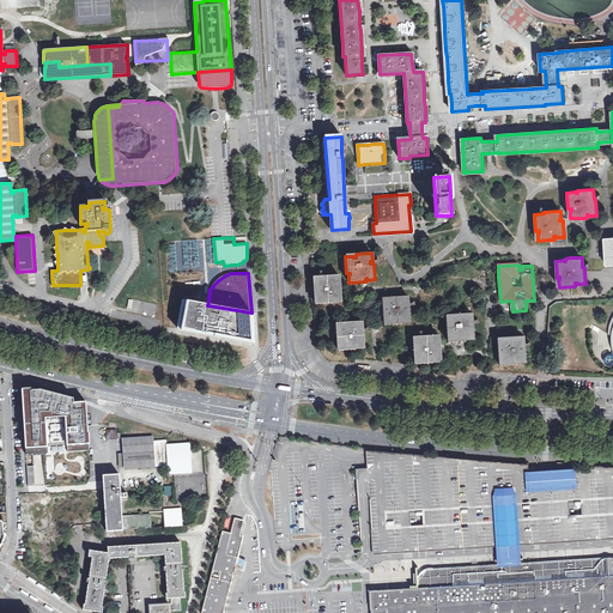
[(322,275),(322,279),(321,279),(321,278),(313,279),(314,295),(317,295),(317,296),(315,296),(316,304),(319,304),(333,304),(333,301),(334,301),(334,302),(343,302),(341,289),(341,285),(338,285),(338,284),(339,284),(339,275),(322,275)]
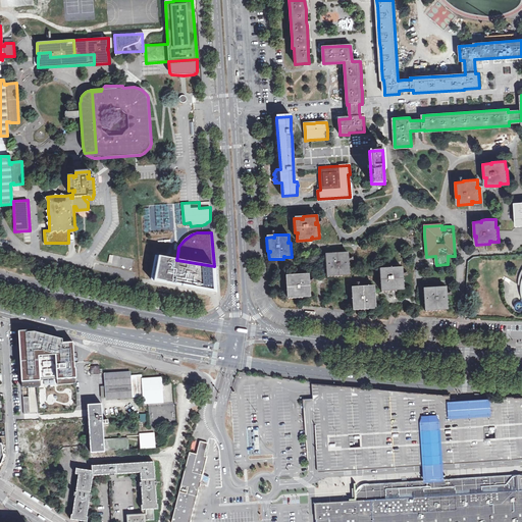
[(350,260),(347,260),(347,259),(348,259),(348,258),(348,252),(333,253),(333,256),(332,256),(332,255),(325,255),(325,265),(326,268),(326,269),(328,269),(328,270),(327,270),(328,277),(342,276),(342,273),(343,273),(343,274),(350,274),(350,260)]
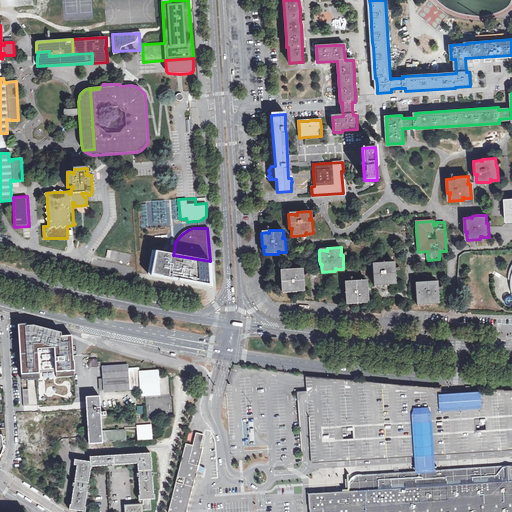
[(129,264),(132,254),(108,249),(106,259),(129,264)]
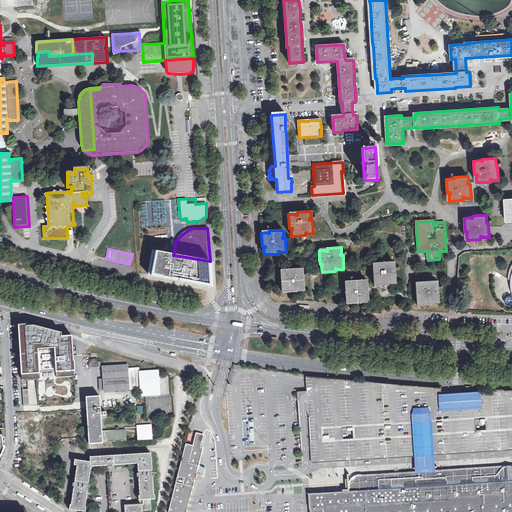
[(211,286),(210,261),(173,255),(164,253),(155,251),(150,274),(211,286)]
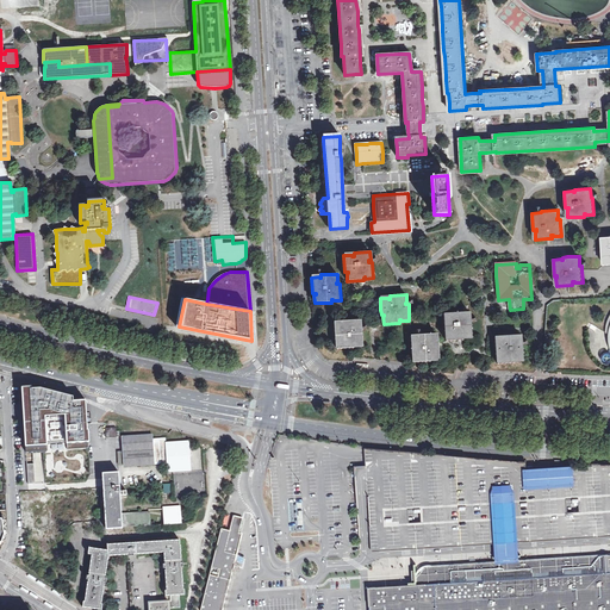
[(472,322),(468,322),(468,321),(470,321),(470,312),(453,313),(453,316),(452,316),(452,315),(443,316),(444,331),(447,331),(447,332),(446,332),(447,342),(462,341),(462,337),(464,337),(465,338),(473,338),(472,322)]
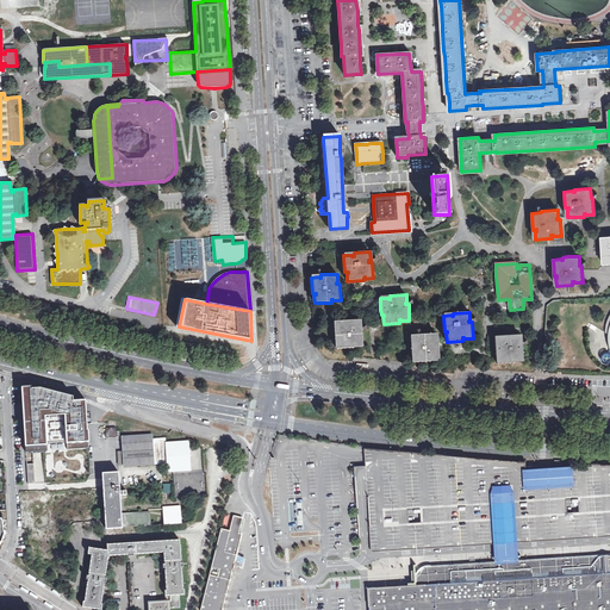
[(360,330),(359,330),(358,328),(360,328),(360,327),(360,319),(348,321),(344,321),(343,321),(343,324),(342,324),(342,323),(334,323),(335,340),(338,340),(338,341),(337,341),(337,349),(354,348),(353,346),(355,344),(355,347),(363,346),(362,330),(360,330)]
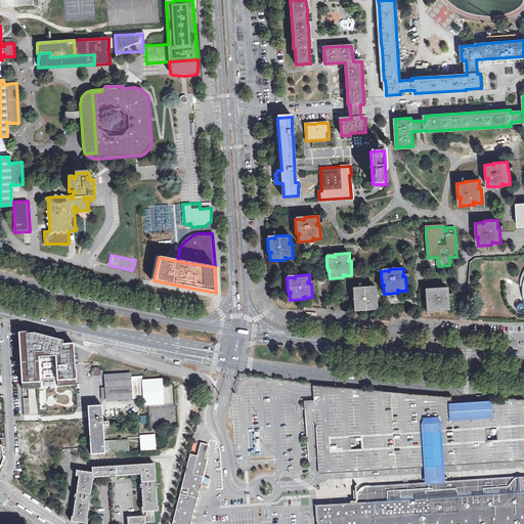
[(361,289),(361,290),(359,290),(359,289),(352,290),(353,304),(356,303),(356,305),(355,305),(355,312),(369,311),(369,308),(370,308),(370,309),(378,309),(377,299),(377,296),(377,295),(375,295),(374,294),(376,294),(375,287),(360,288),(361,289)]
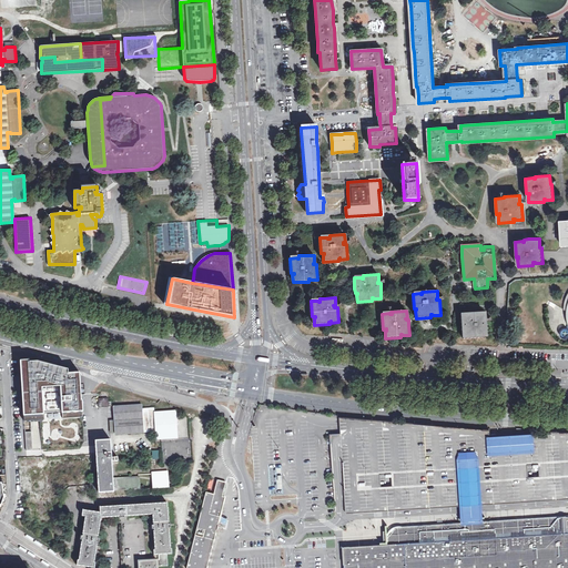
[(487,321),(484,321),(484,320),(485,320),(485,312),(469,313),(469,316),(468,316),(468,314),(460,315),(460,326),(462,328),(462,331),(464,330),(464,332),(463,332),(464,340),(478,338),(478,335),(479,335),(479,336),(487,336),(487,328),(487,325),(487,321)]
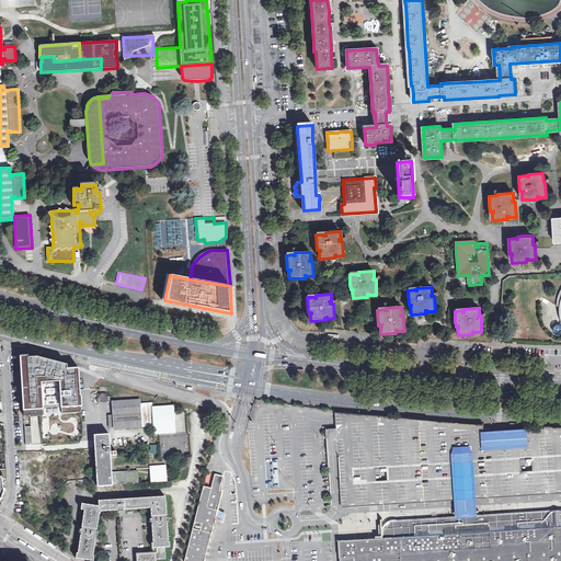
[(20,355),(23,410),(37,409),(37,408),(43,407),(61,405),(61,413),(81,412),(81,407),(82,407),(81,396),(80,390),(78,390),(77,373),(79,373),(79,368),(30,355),(20,355)]
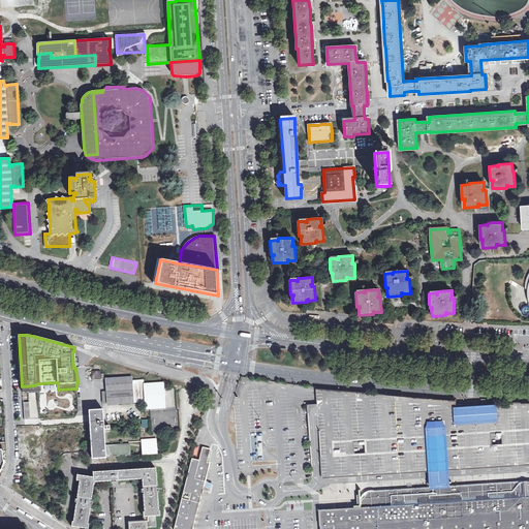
[(101,378),(103,378),(103,373),(101,373),(100,370),(92,371),(93,379),(101,378)]
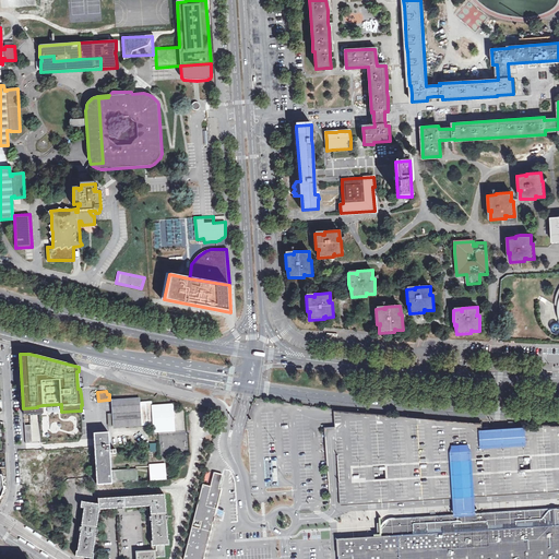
[(140,399),(113,400),(114,427),(153,425),(154,432),(174,431),(173,404),(152,405),(152,401),(140,402),(140,399)]
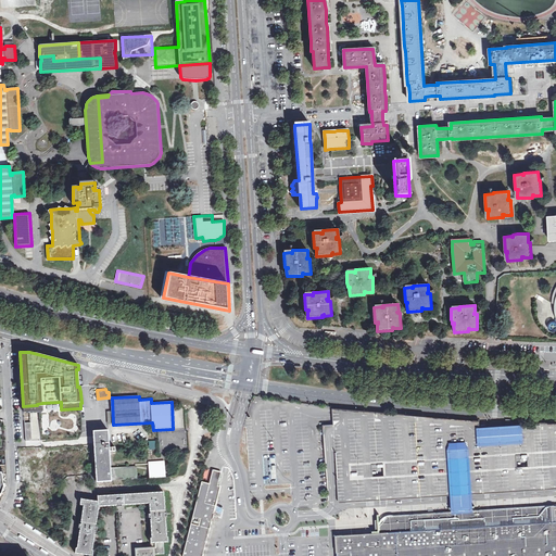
[(555,424),(541,424),(541,426),(523,427),(480,429),(480,421),(437,418),(332,408),(335,432),(339,503),(451,495),(472,494),(555,489),(555,424)]
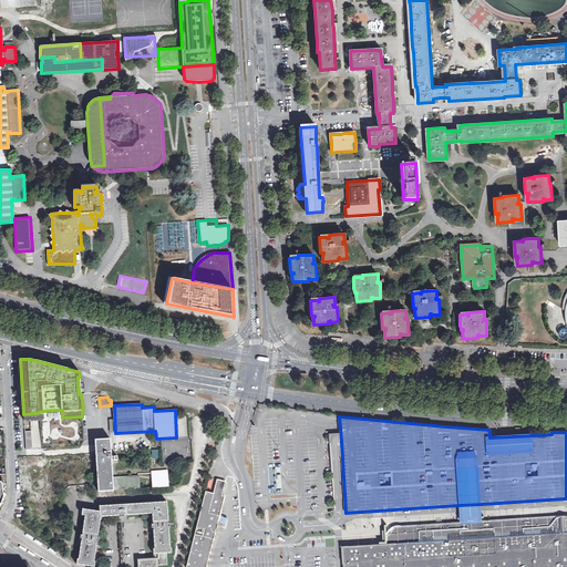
[(113,480),(111,439),(95,440),(99,492),(114,491),(114,490),(140,488),(138,477),(113,480)]
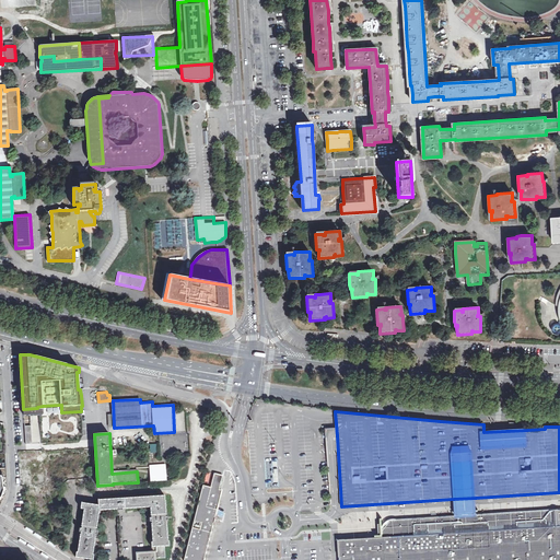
[(165,480),(164,469),(165,469),(165,466),(150,467),(151,481),(165,480)]
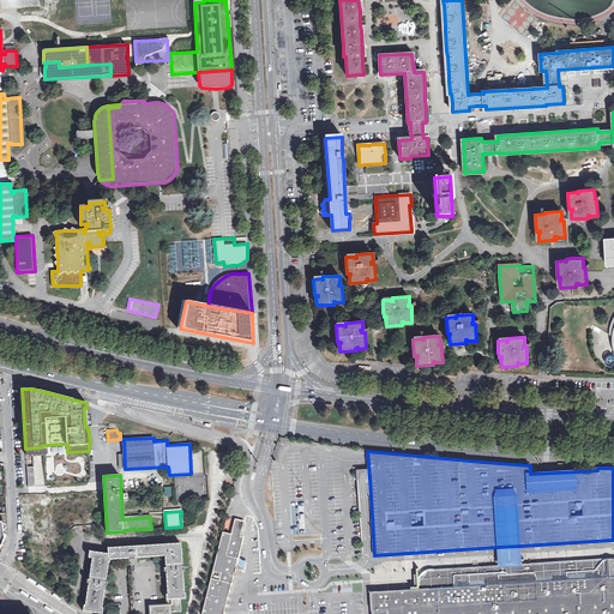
[(244,522),(235,519),(230,535),(223,534),(202,613),(223,613),(235,571),(244,539),(240,537),(244,522)]
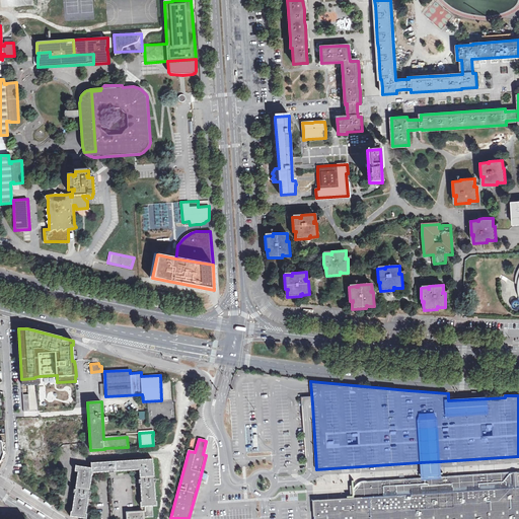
[(70,516),(85,518),(92,473),(139,470),(141,503),(143,503),(143,505),(145,505),(145,511),(145,515),(143,515),(143,511),(127,512),(127,518),(143,518),(144,517),(153,517),(153,505),(155,505),(152,459),(91,463),(91,468),(76,465),(75,471),(79,472),(73,511),(72,511),(71,511),(70,516)]
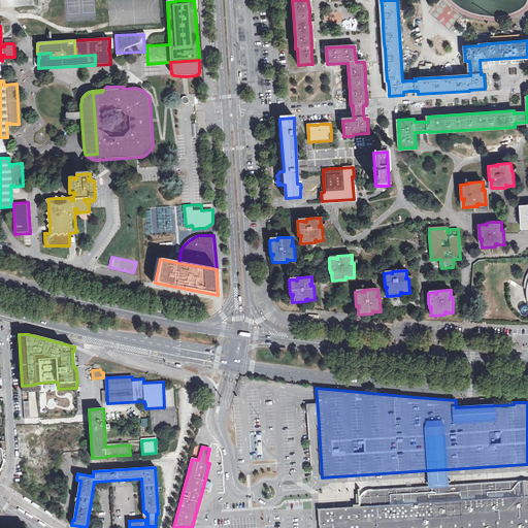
[(527,527),(527,480),(522,480),(508,481),(501,482),(489,482),(476,483),(461,484),(450,485),(448,485),(444,482),(440,483),(434,483),(432,486),(429,486),(407,487),(388,488),(381,489),(370,489),(368,489),(365,493),(364,494),(362,497),(362,501),(362,505),(348,506),(338,506),(336,507),(334,507),(331,507),(330,507),(326,507),(325,507),(323,507),(322,507),(320,508),(320,523),(320,527),(527,527)]
